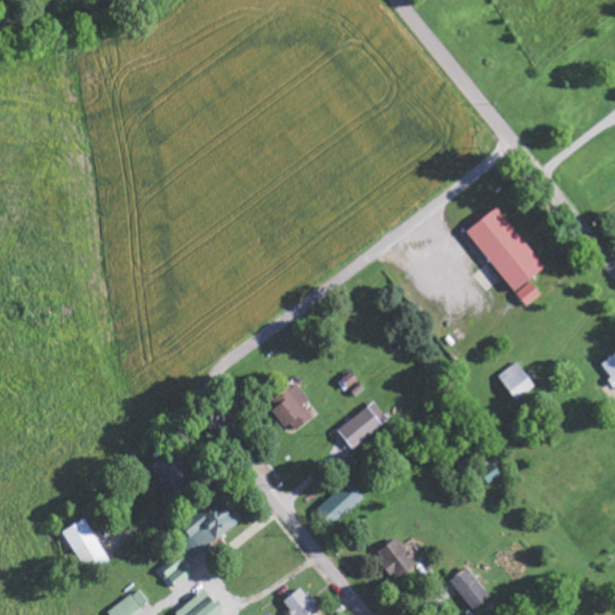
[(466,232),(514,294),(545,269),(497,208),(466,232)]
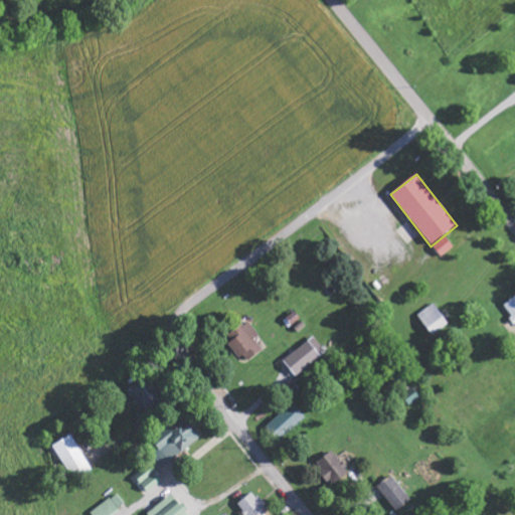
[(433,246),(442,259),(454,248),(446,237),(433,246)]
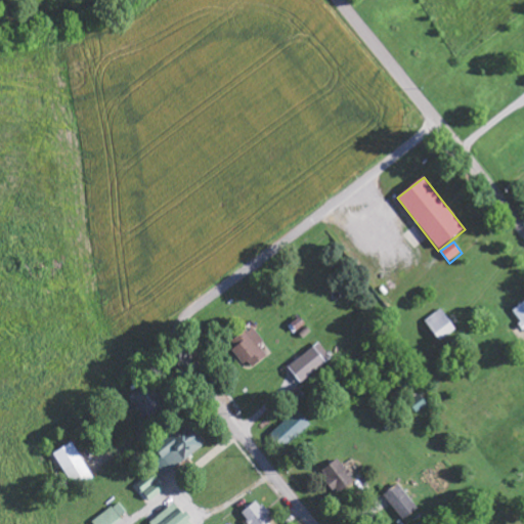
[(523,303),(513,310),(523,328),(523,303)]
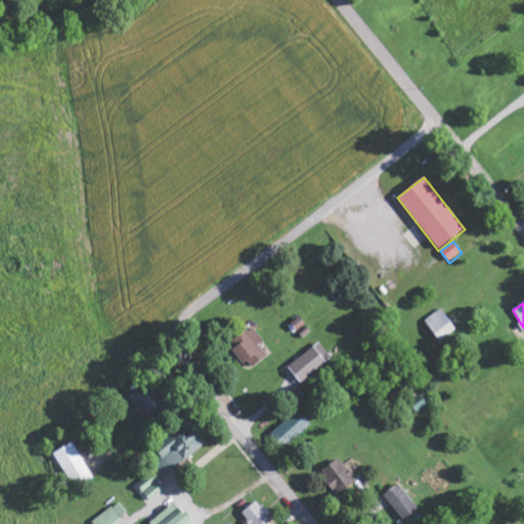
[(440,342),(456,331),(442,309),(426,321),(440,342)]
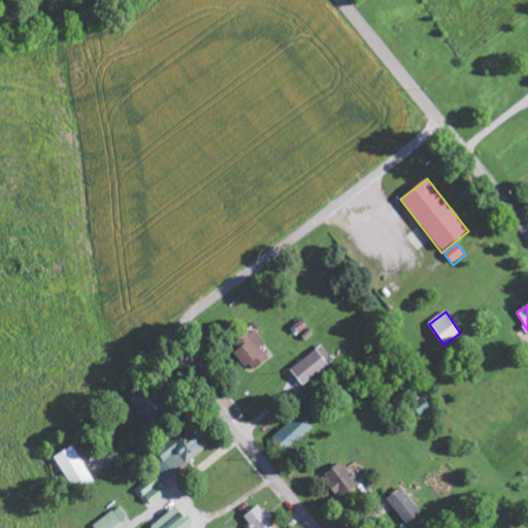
[(231,344),(246,371),(269,359),(262,348),(266,345),(257,330),(231,344)]
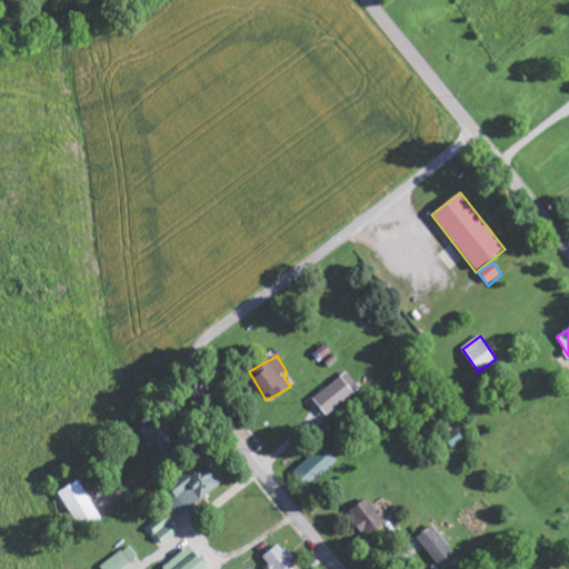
[(328,417),(361,390),(347,372),(313,399),(328,417)]
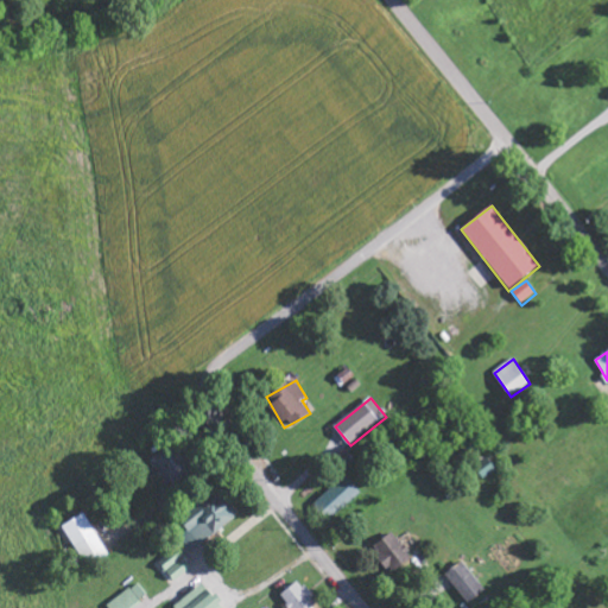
[(496,469),(488,460),(476,470),(485,480),(496,469)]
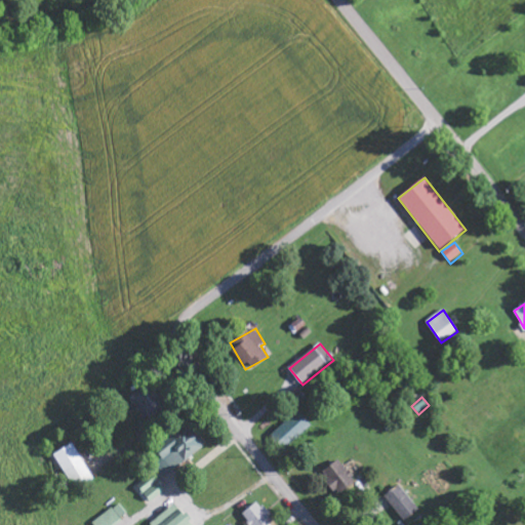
[(271,437),(285,451),(312,427),(298,411),(271,437)]
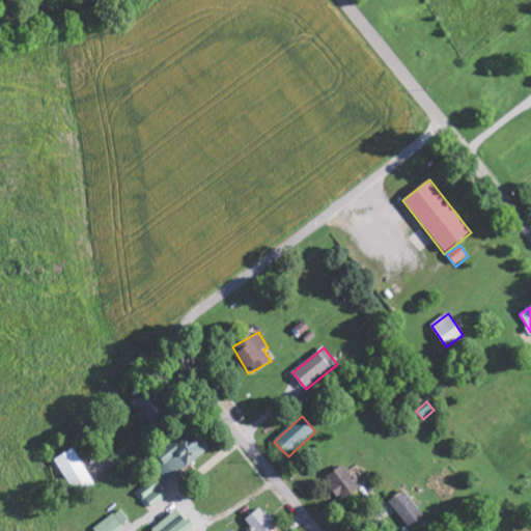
[(190,430),(157,455),(163,465),(156,470),(166,483),(206,452),(190,430)]
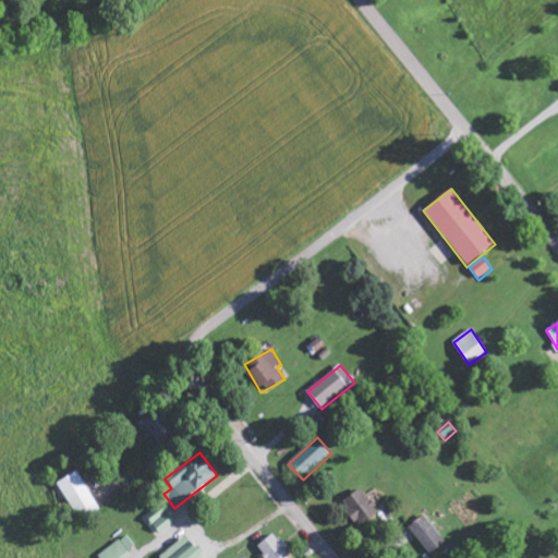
[(57,484),(81,521),(100,509),(77,472),(57,484)]
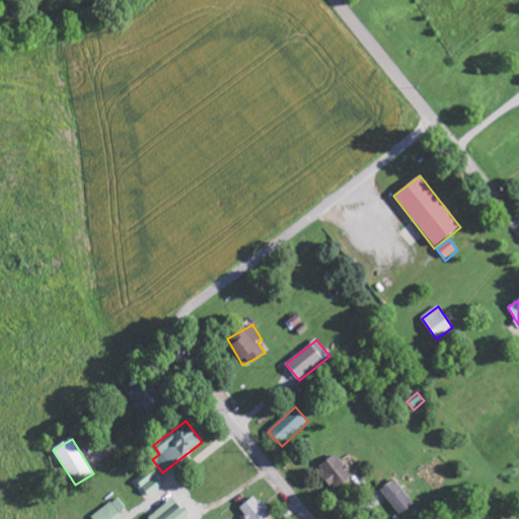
[(352,476),(337,455),(317,467),(332,490),(352,476)]
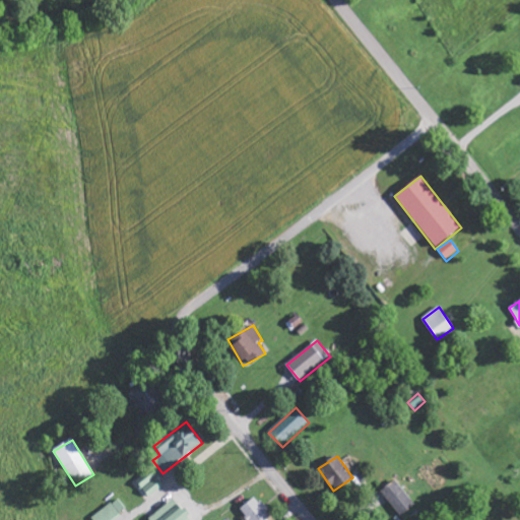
[(165,485),(150,470),(136,482),(150,499),(165,485)]
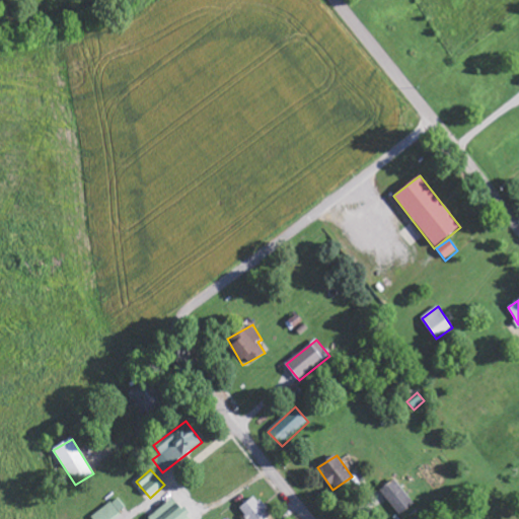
[(415,506),(396,479),(381,490),(398,516),(415,506)]
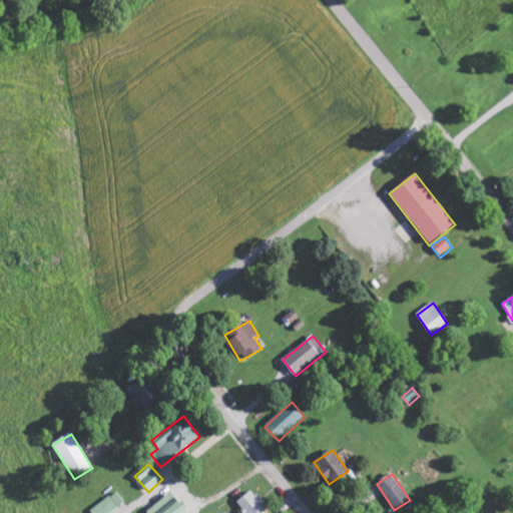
[(237,503),(244,512),(265,512),(268,511),(252,491),(237,503)]
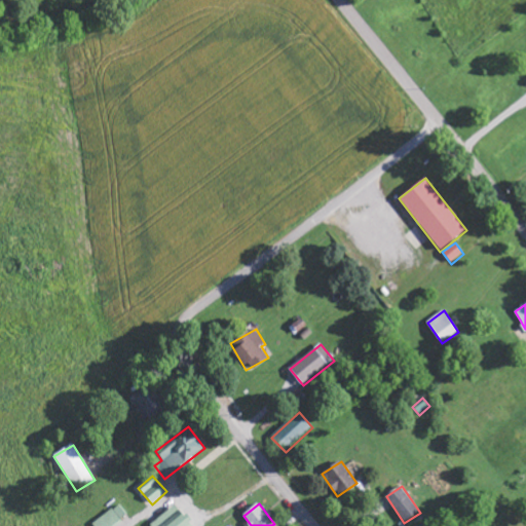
[(94,525),(117,525),(129,517),(120,504),(94,525)]
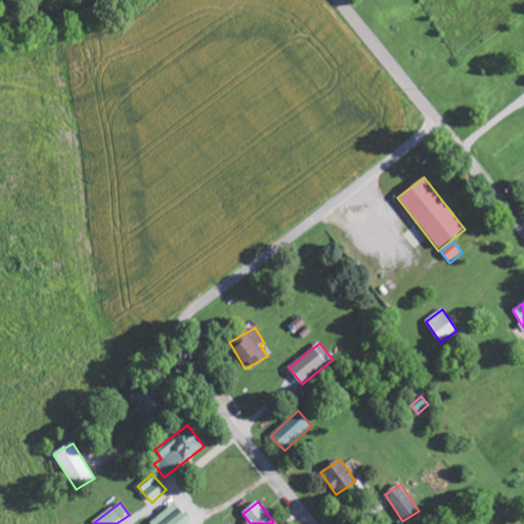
[(191,523),(175,504),(150,523),(191,523)]
